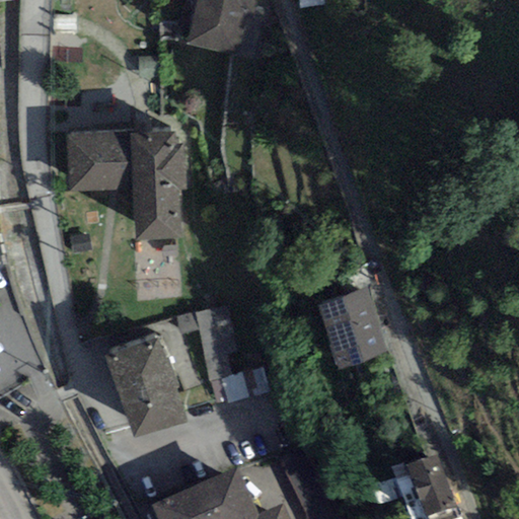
[(197,0),(187,45),(250,61),(264,8),(255,6),(256,0),(197,0)]
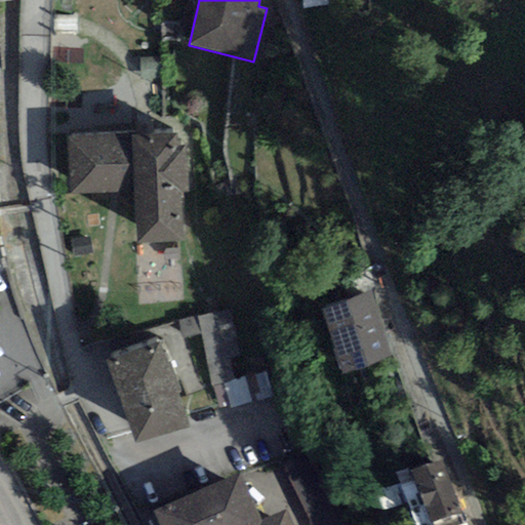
[(178,133),(171,133),(171,130),(155,131),(66,135),(69,195),(133,191),(136,244),(185,241),(182,194),(188,194),(185,147),(178,147),(178,133)]
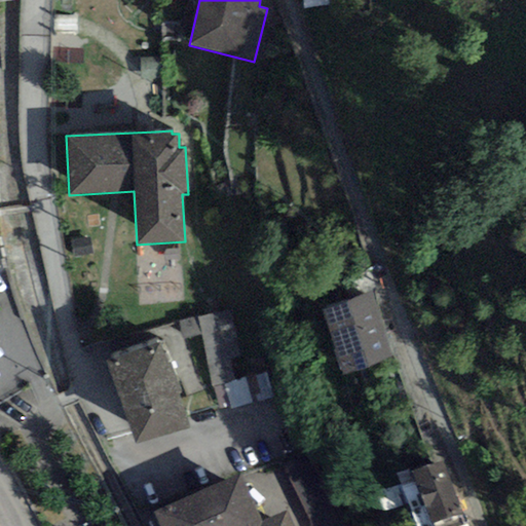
[(71,241),(73,257),(92,254),(89,238),(71,241)]
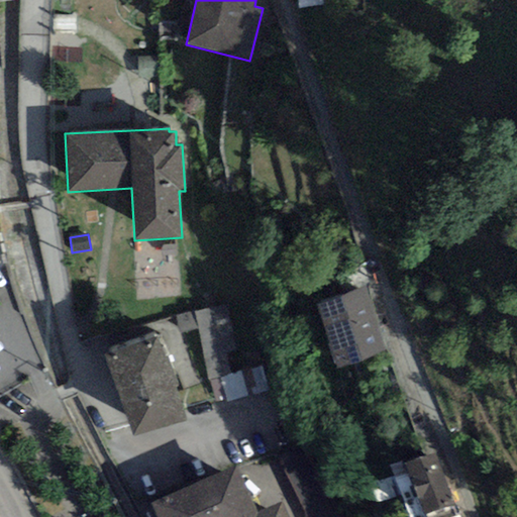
[(386,351),(366,288),(316,303),(336,368),(386,351)]
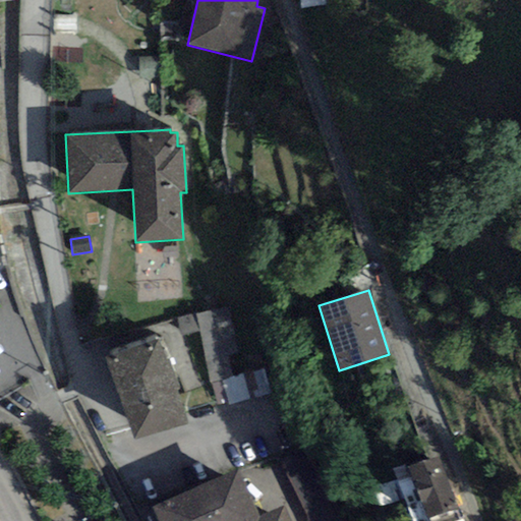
[(184,334),(204,331),(212,378),(226,374),(231,401),(272,394),(268,368),(241,372),(230,307),(181,315),(184,334)]
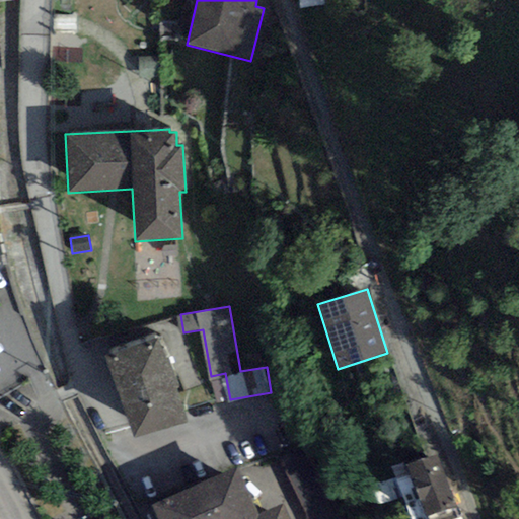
[(159,340),(106,358),(136,441),(189,422),(159,340)]
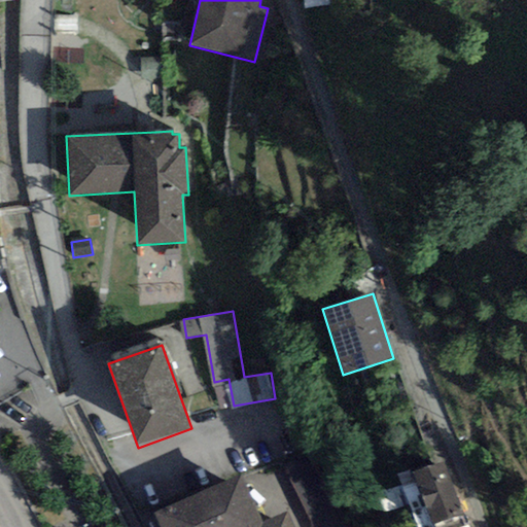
[(466,526),(446,463),(416,473),(433,526),(466,526)]
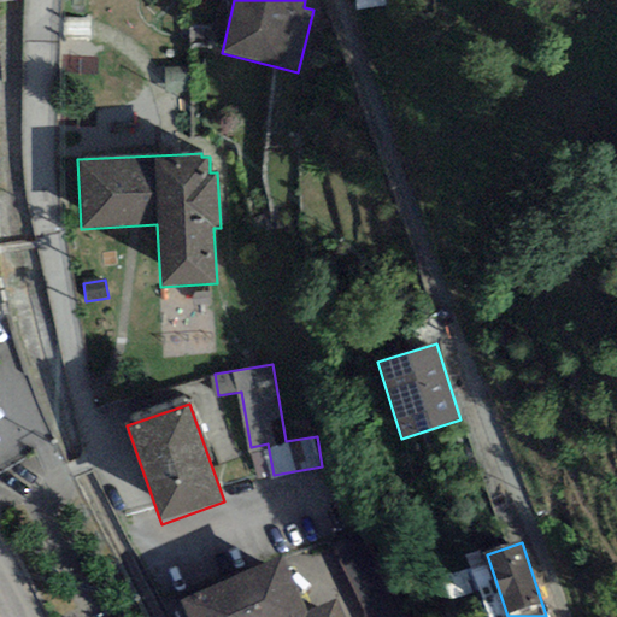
[(404,616),(370,544),(340,558),(366,616),(404,616)]
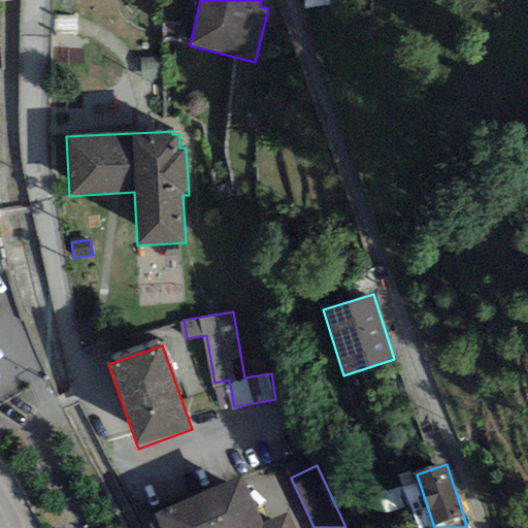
[(155,515),(161,527),(263,527),(261,523),(240,476),(155,515)]
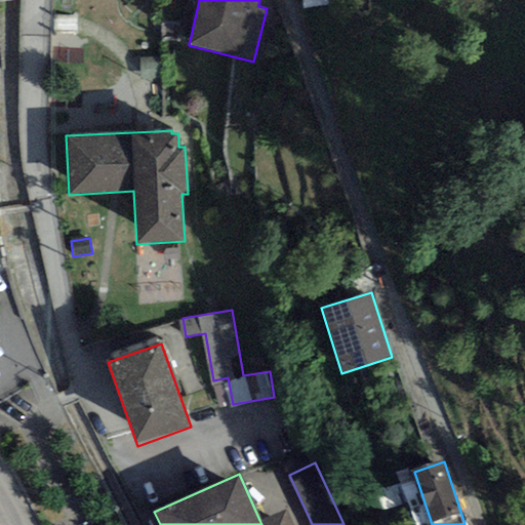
[(292,524),(285,509),(259,520),(261,524),(292,524)]
